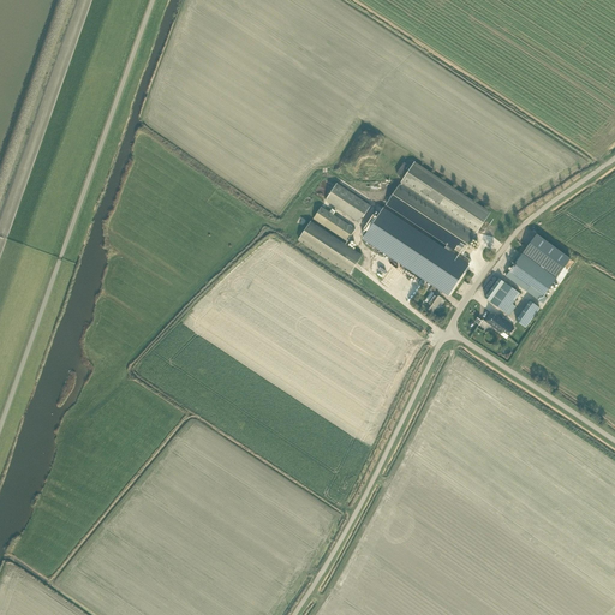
[(416,163),(387,206),(447,245),(460,255),(461,255),(489,213),(416,163)]
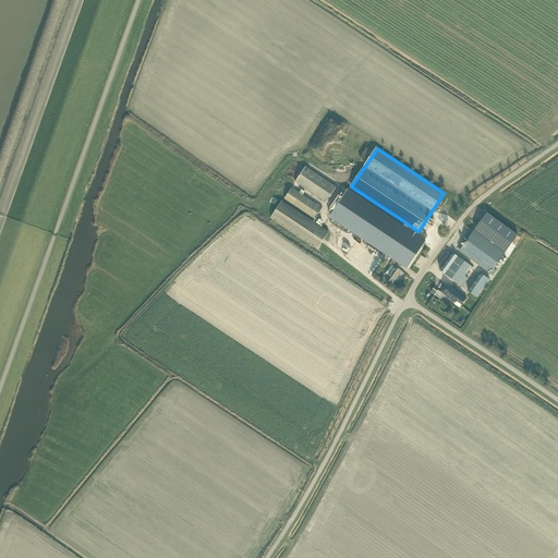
[(326,203),(336,187),(305,167),(295,182),(326,203)]
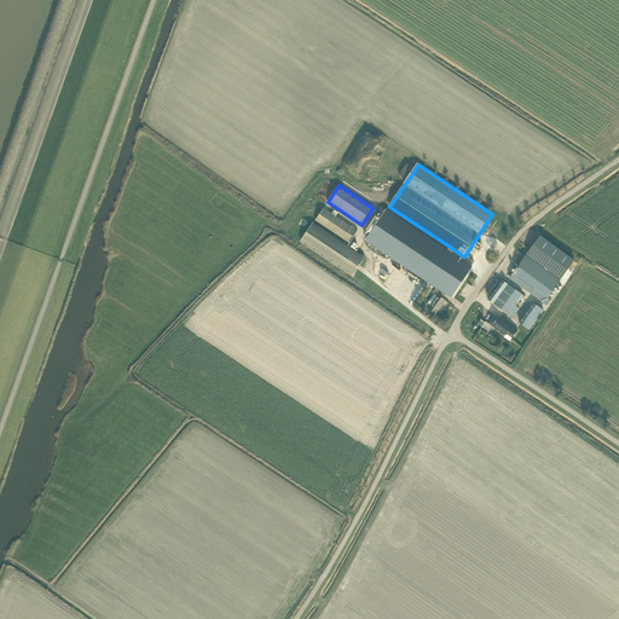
[(350,243),(358,231),(323,208),(316,221),(350,243)]
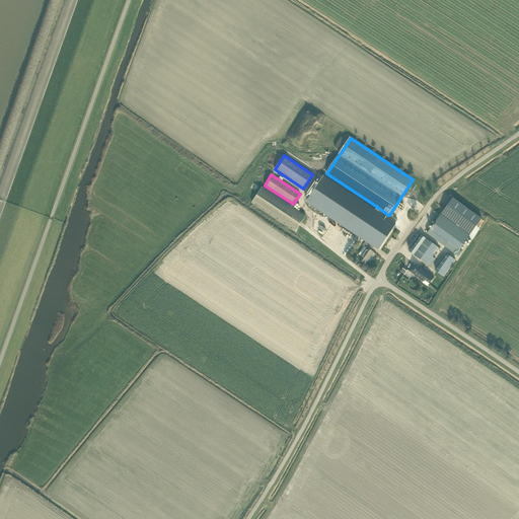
[(314,181),(306,195),(309,197),(306,201),(378,248),(397,220),(389,215),(388,215),(377,207),(374,211),(322,176),(317,183),(314,181)]
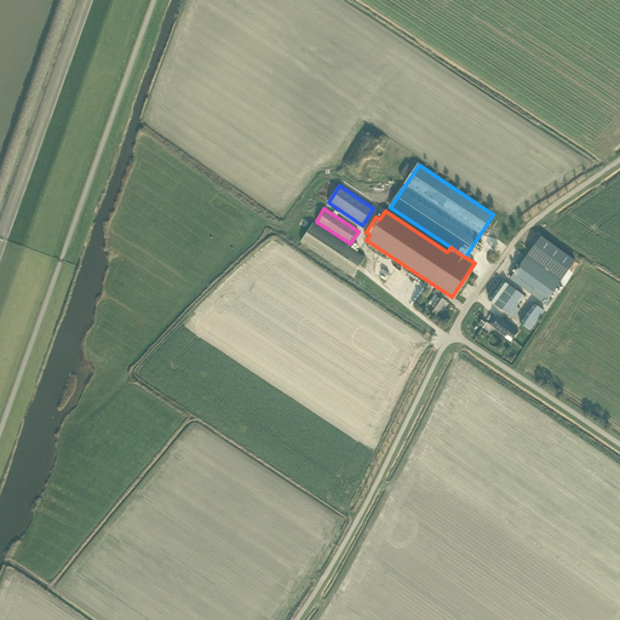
[(352,277),(355,274),(365,258),(314,224),(302,244),(352,277)]
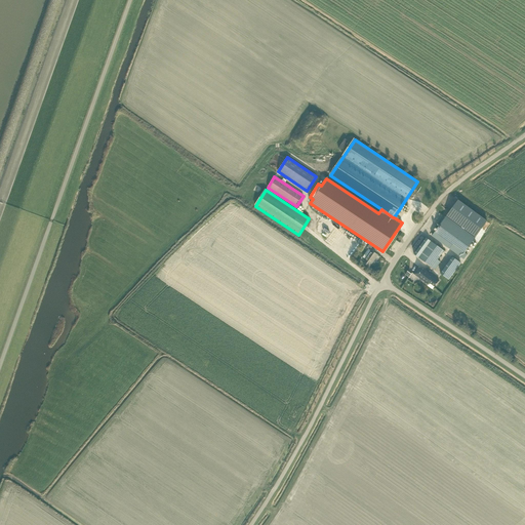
[(445,217),(475,237),(483,225),(455,204),(445,217)]
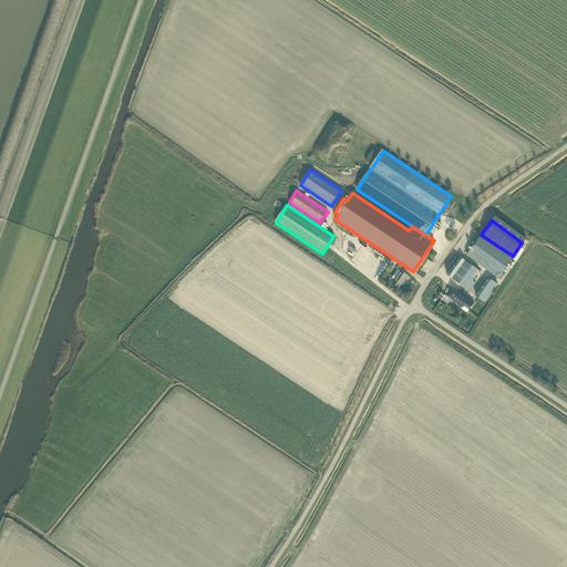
[(481,235),(467,253),(500,276),(512,257),(481,235)]
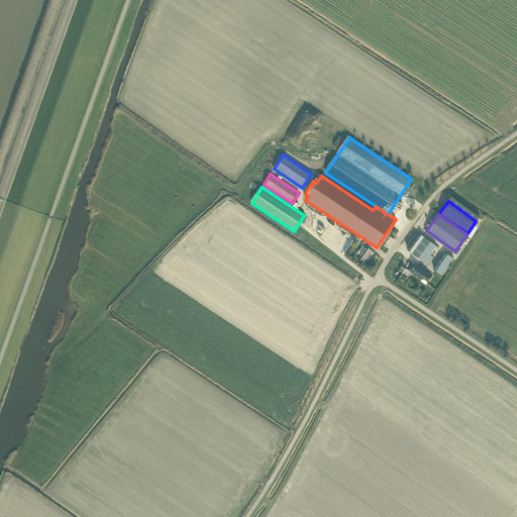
[(407,250),(425,264),(428,266),(433,259),(430,255),(437,247),(419,234),(407,250)]
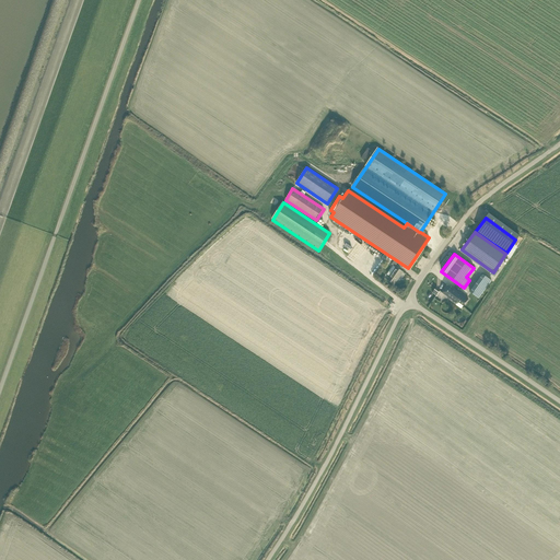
[(403,272),(400,270),(403,267),(394,260),(392,265),(394,267),(393,268),(392,268),(387,275),(389,277),(387,280),(394,284),(403,272)]
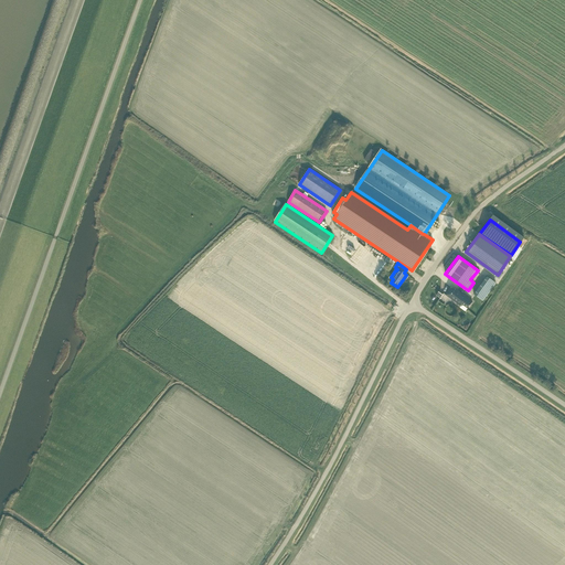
[(487,277),(473,295),(482,301),(496,284),(487,277)]
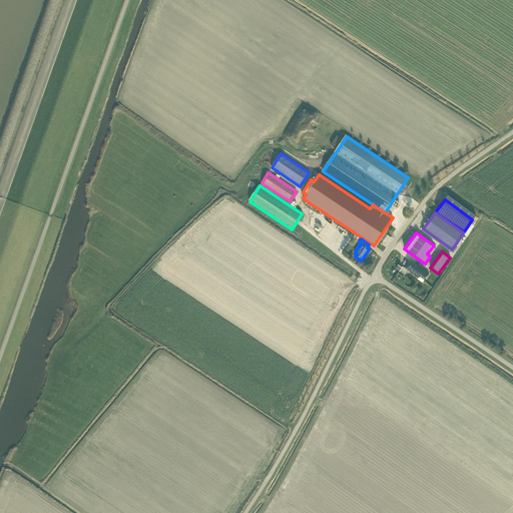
[(413,264),(410,262),(405,268),(407,269),(419,278),(419,277),(425,281),(429,275),(418,267),(413,263),(413,264)]
